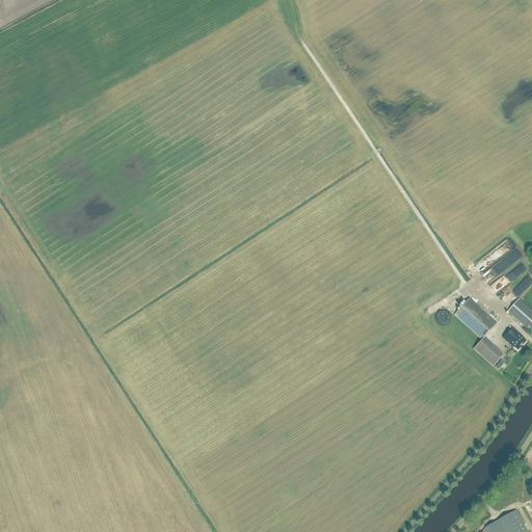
[(508,260),(512,266),(517,263),(513,257),(508,260)]
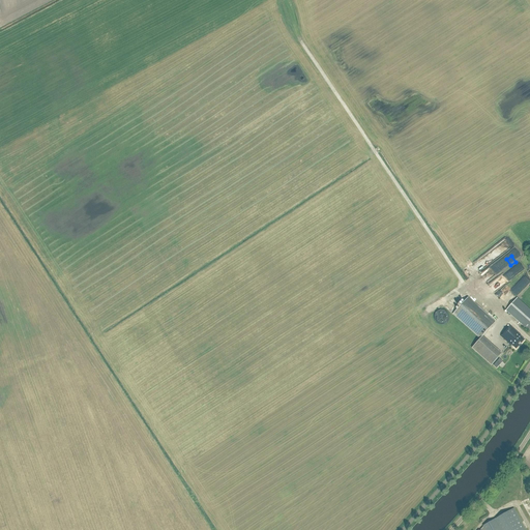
[(503,277),(490,288),(494,293),(506,283),(503,277)]
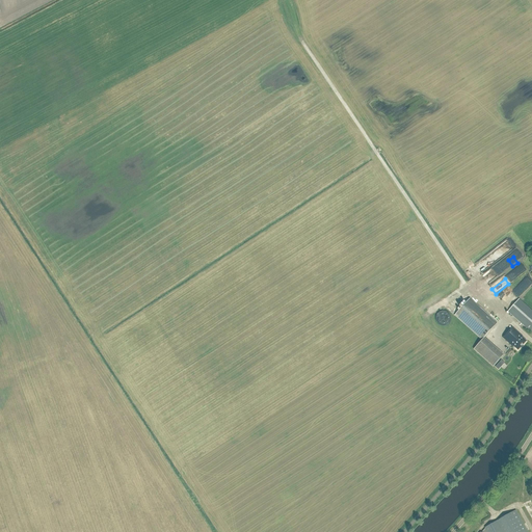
[(497,296),(504,302),(508,298),(500,292),(497,296)]
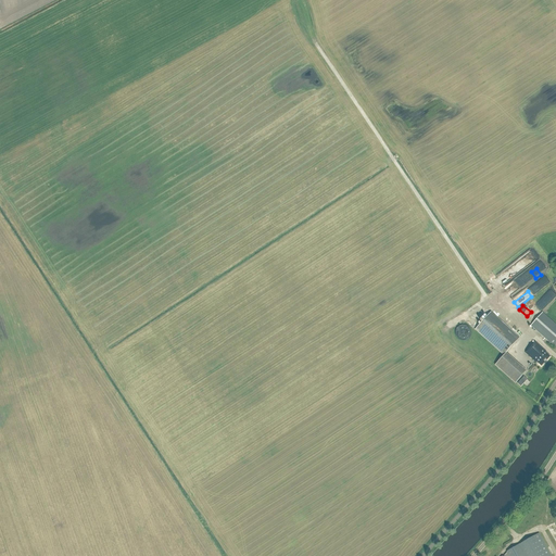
[(491,313),(476,329),(504,355),(495,365),(516,383),(527,371),(506,353),(519,338),(491,313)]
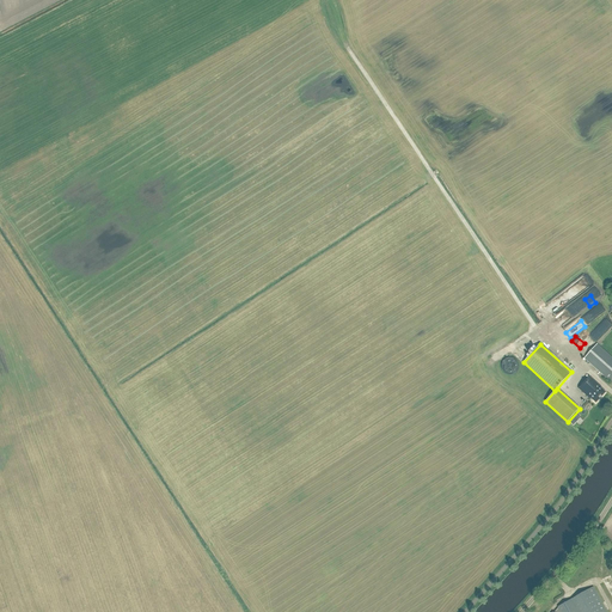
[(611,357),(597,344),(591,352),(611,371),(611,357)]
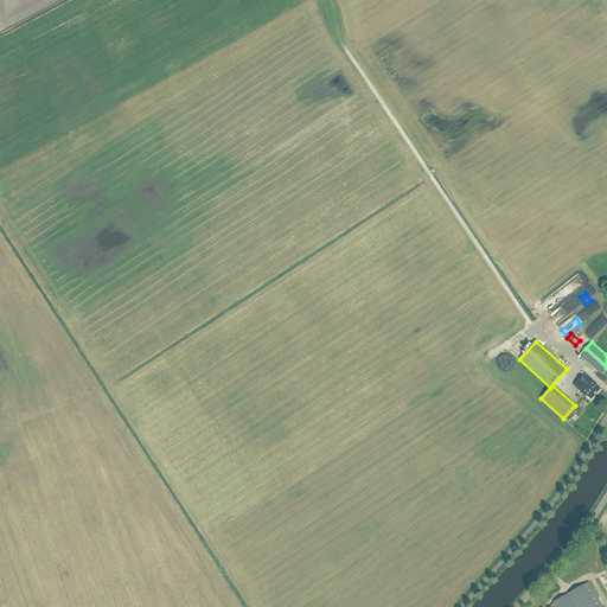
[(606,379),(606,368),(586,349),(580,356),(606,379)]
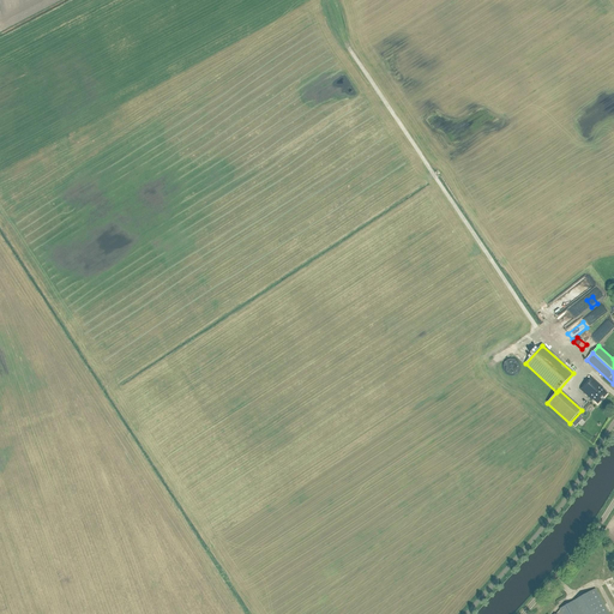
[(584,387),(581,391),(593,401),(594,399),(599,404),(607,393),(602,390),(603,389),(591,378),(584,386),(584,387)]
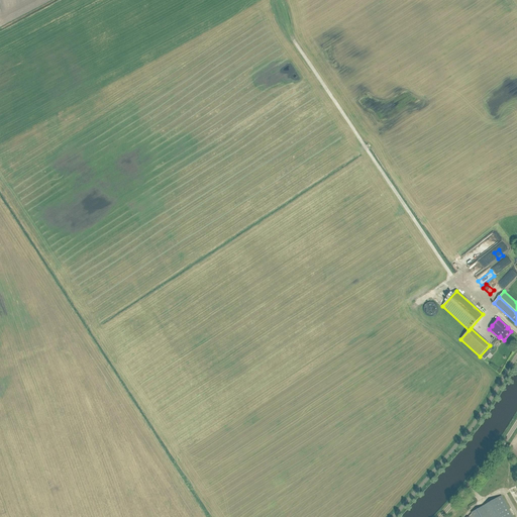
[(512,516),(501,496),(472,513),(468,516),(512,516)]
